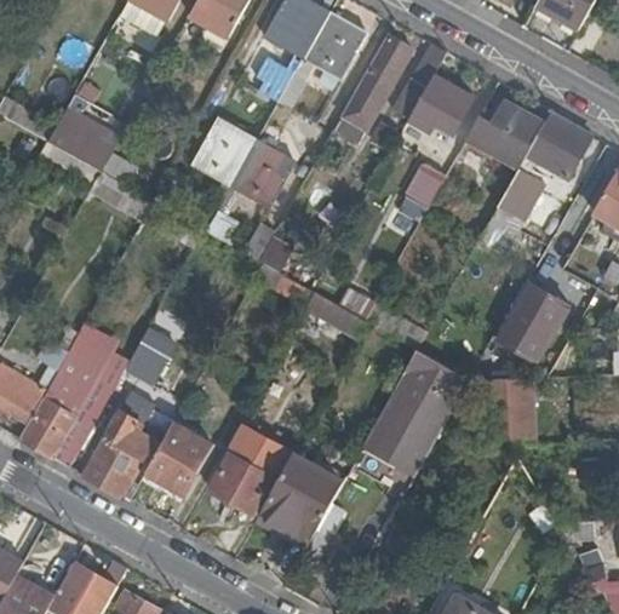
[(126,0),(119,13),(155,33),(166,15),(142,0),(126,0)]
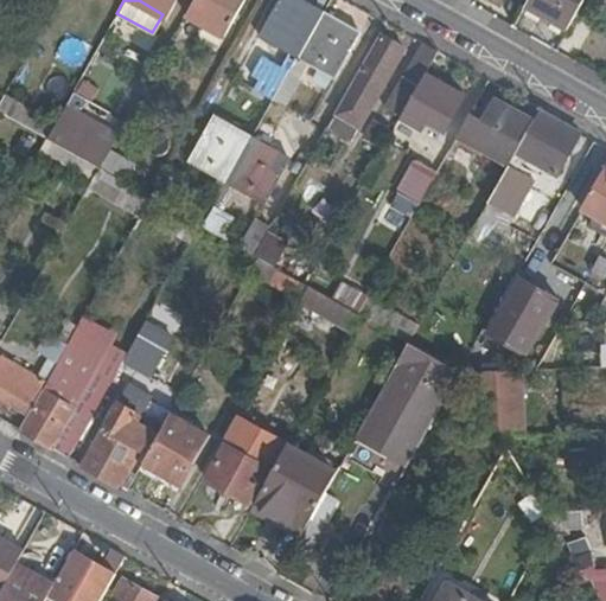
[(139,0),(163,14),(166,17),(176,0),(139,0)]
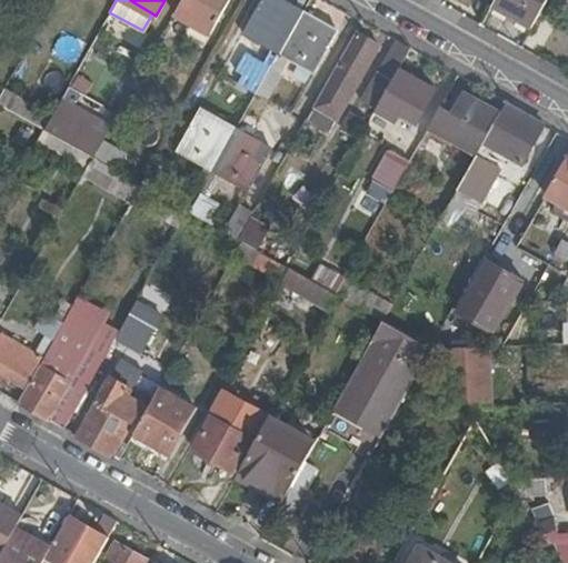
[(180,0),(173,12),(209,33),(227,0),(180,0)]
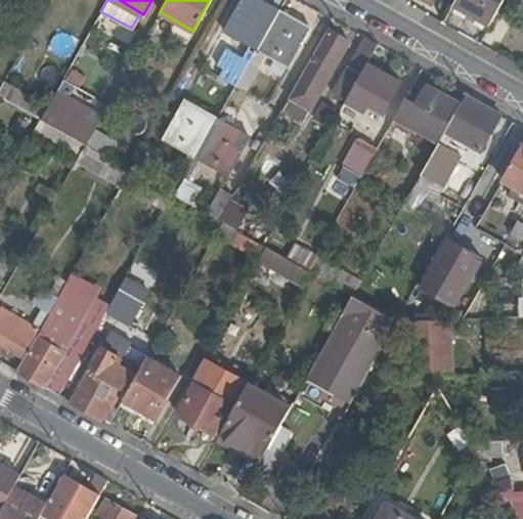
[(247,44),(238,58),(246,62),(253,68),(262,51),(287,66),(307,30),(275,11),(255,0),(240,0),(224,30),(247,44)]
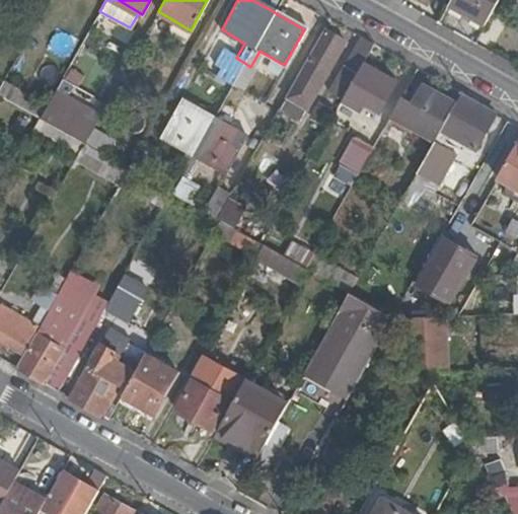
[(450,0),(446,7),(482,26),(496,0),(450,0)]
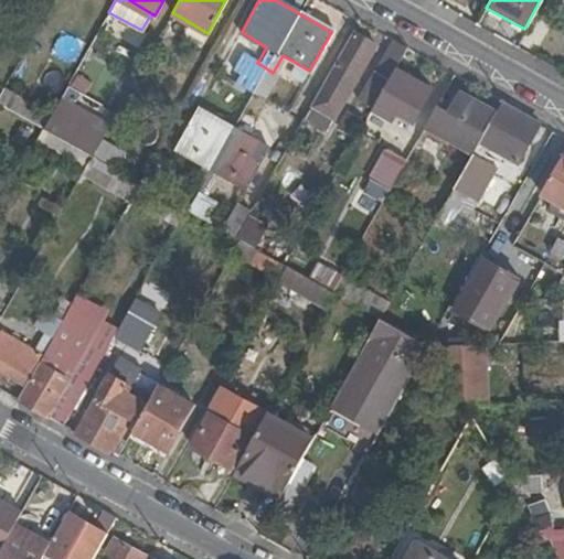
[(373,43),(352,30),(301,118),(322,130),(373,43)]
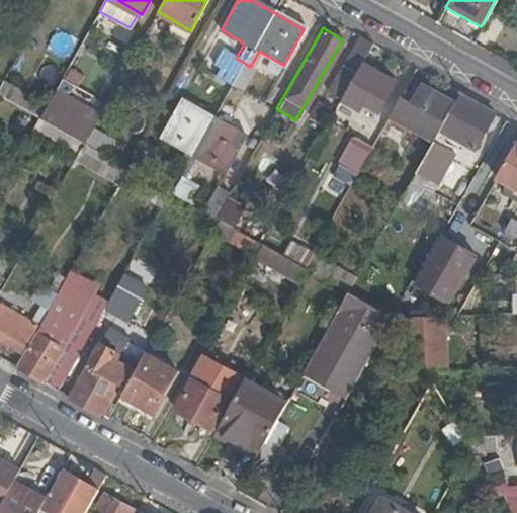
[(360,36),(329,91),(341,97),(361,63),(372,44),(360,36)]
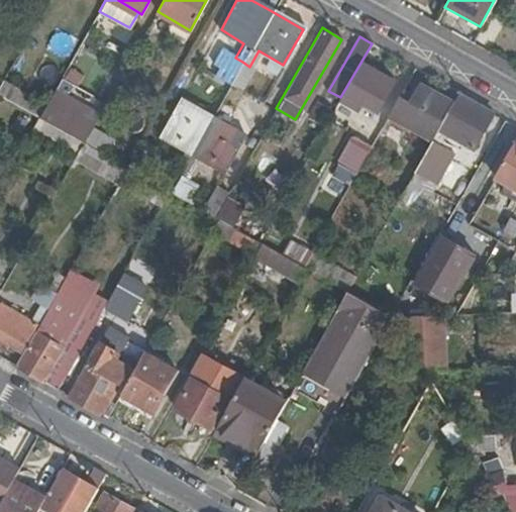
[(234,76),(242,62),(219,48),(211,62),(222,69),(234,76)]
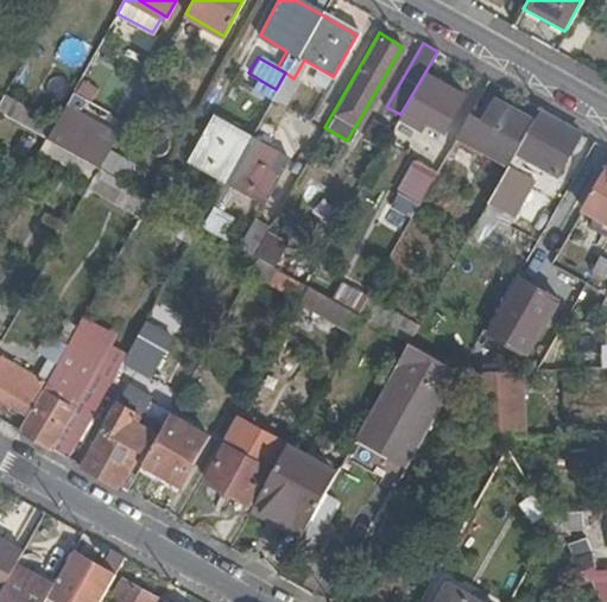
[(462,96),(424,74),(400,114),(399,116),(419,130),(425,121),(442,132),(462,96)]
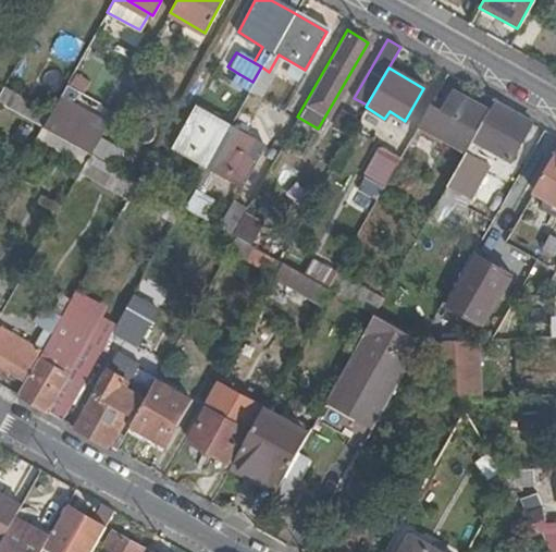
[(239,74),(234,83),(247,90),(252,82),(239,74)]
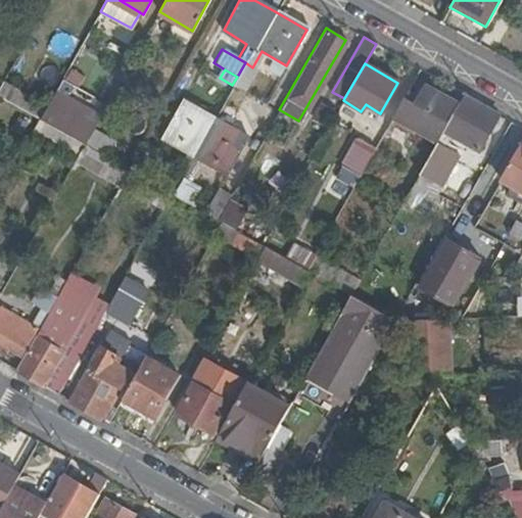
[(62,77),(46,105),(39,118),(40,119),(84,143),(93,128),(79,120),(87,105),(67,94),(74,83),(62,77)]
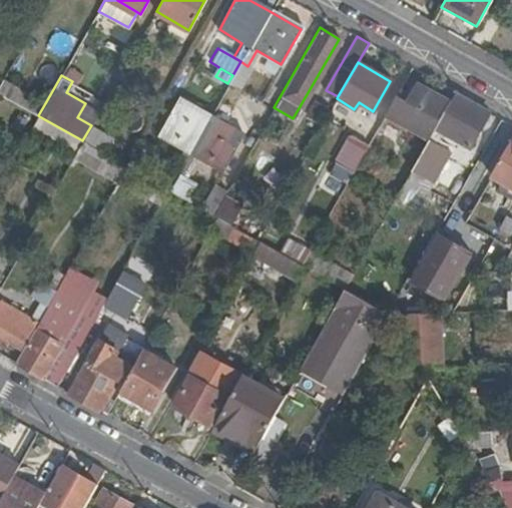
[(2,78),(0,82),(0,93),(38,115),(45,103),(2,78)]
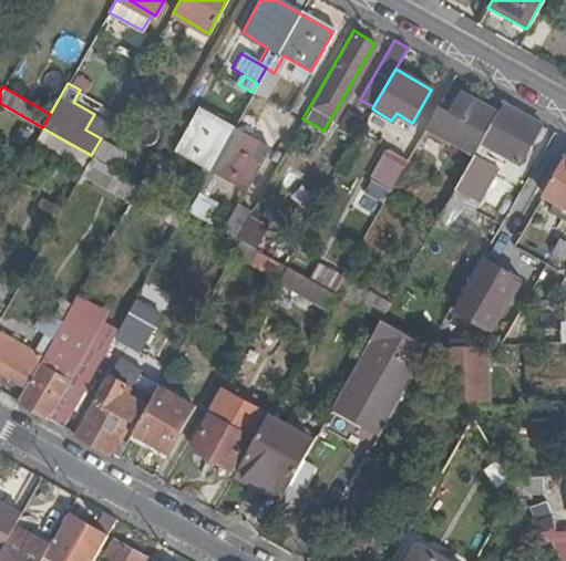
[(448,110),(438,105),(425,126),(473,154),(481,141),(497,112),(459,91),(448,110)]
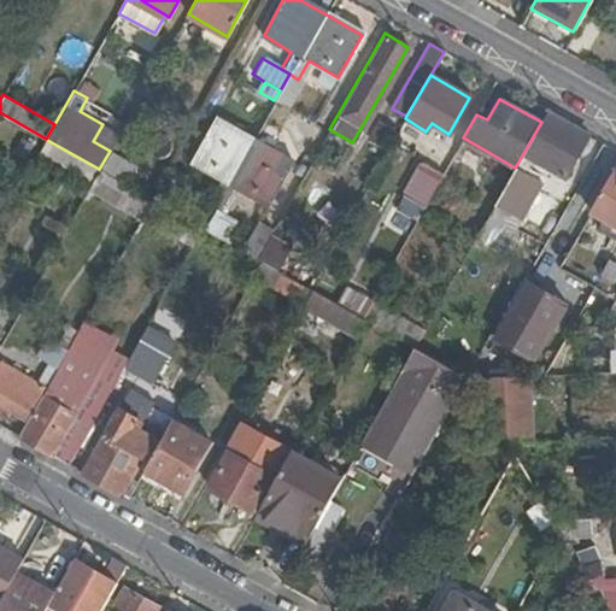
[(547,110),(541,122),(523,153),(547,168),(562,176),(586,133),(547,110)]
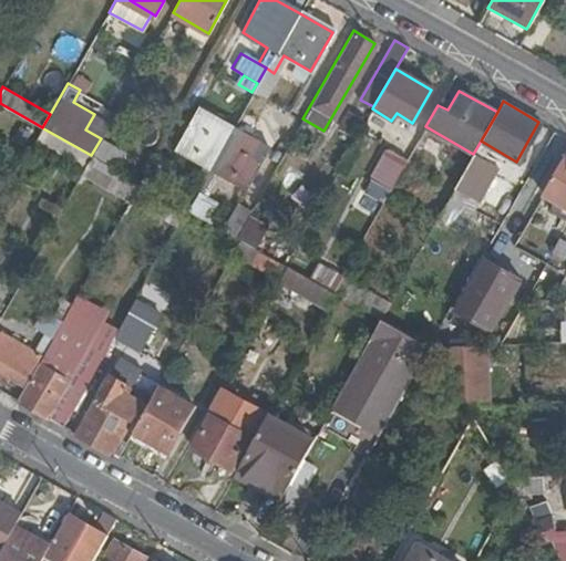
[(199,165),(191,183),(198,187),(206,191),(217,175),(243,189),(265,149),(230,130),(197,111),(175,149),(199,165)]
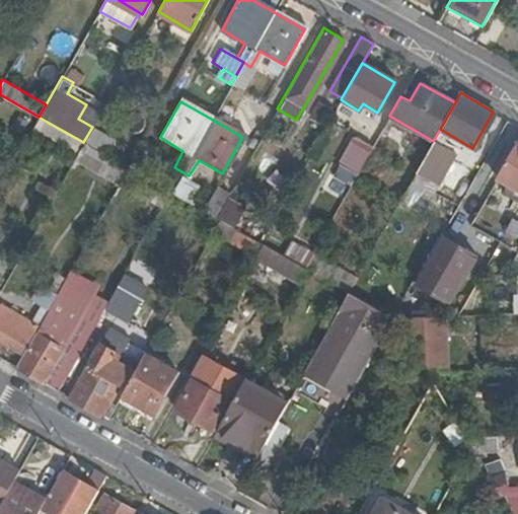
[(99,113),(86,104),(78,119),(92,127),(99,113)]
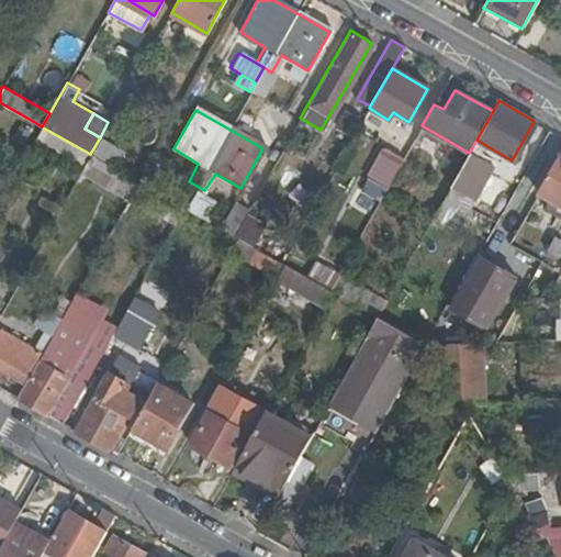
[(23,143),(29,132),(19,125),(13,136),(23,143)]
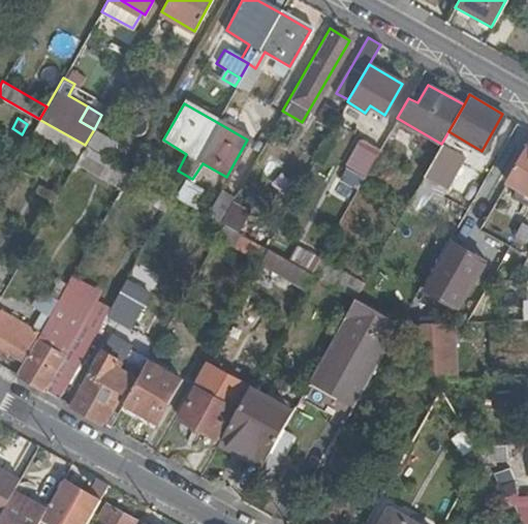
[(40,120),(35,129),(80,154),(85,145),(40,120)]
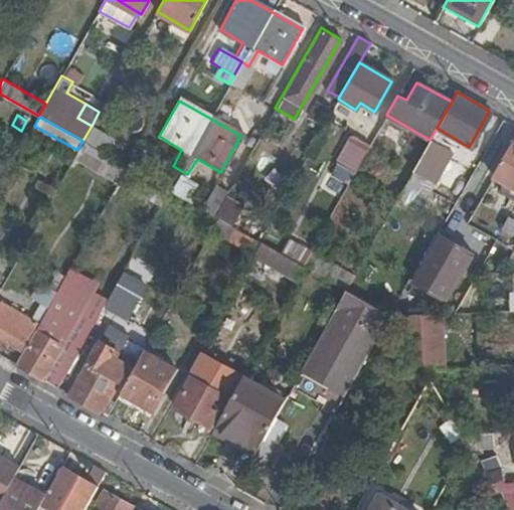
[(108,135),(92,126),(82,141),(100,150),(108,135)]
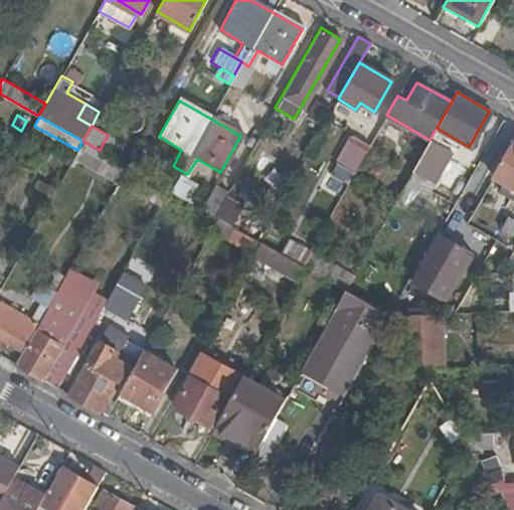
[(365,128),(353,150),(362,156),(375,134),(365,128)]
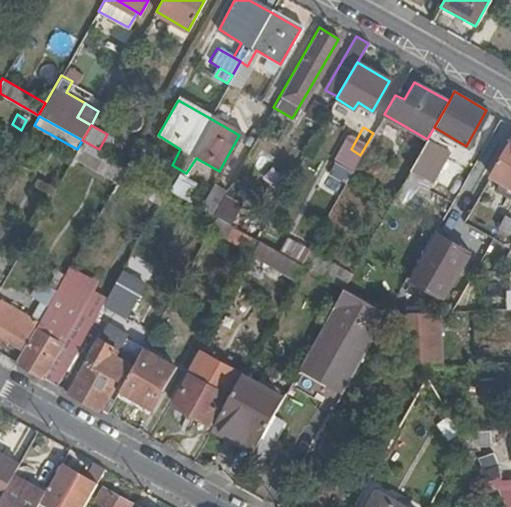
[(454,139),(434,127),(427,139),(406,176),(425,187),(454,139)]
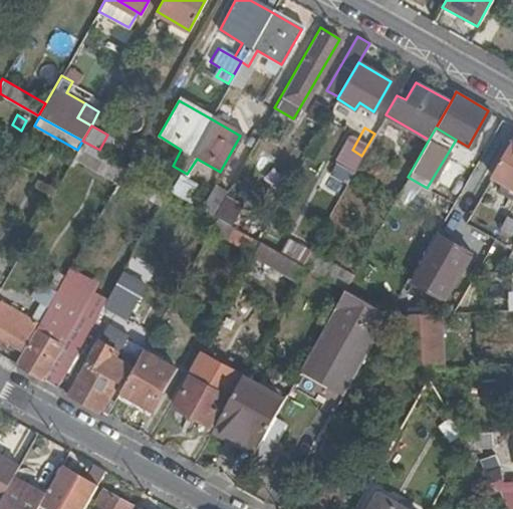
[(512,141),(512,140),(492,176),(502,182),(498,189),(512,198),(512,141)]
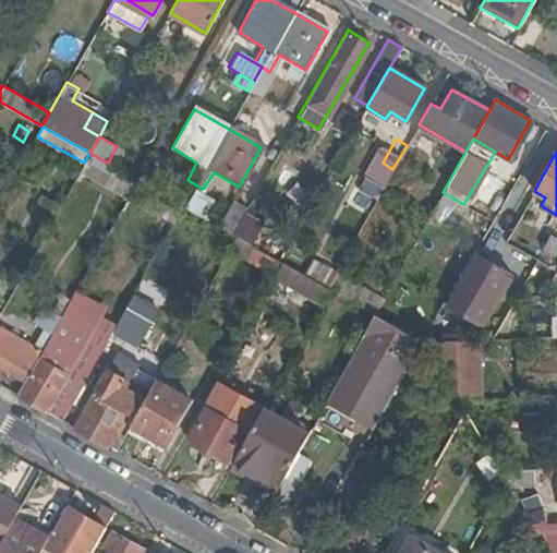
[(84,163),(81,168),(129,195),(131,192),(137,180),(137,179),(108,163),(89,153),(84,163)]
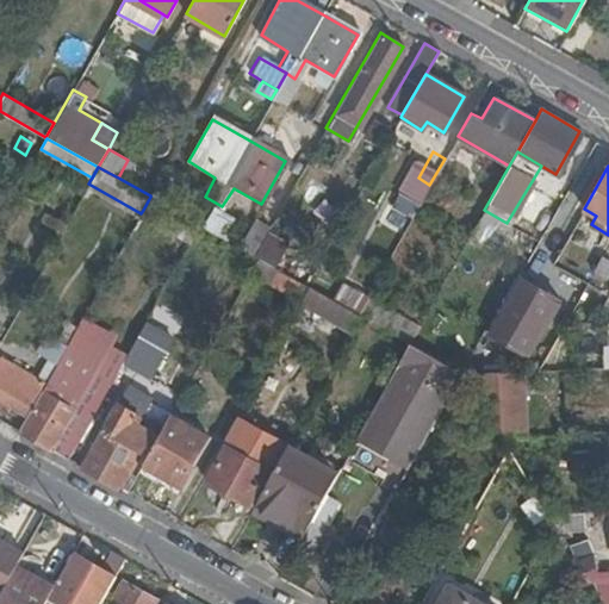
[(267,228),(253,219),(237,246),(253,254),(267,229),(267,228)]
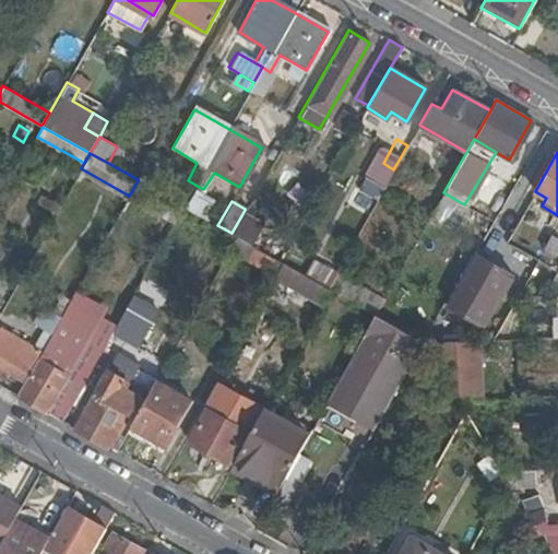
[(265,222),(245,210),(232,233),(236,236),(252,245),(265,222)]
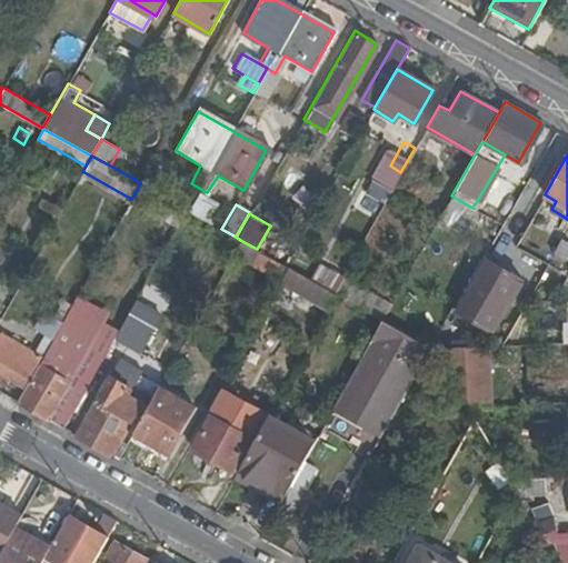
[(561,239),(557,237),(548,251),(554,254),(561,239)]
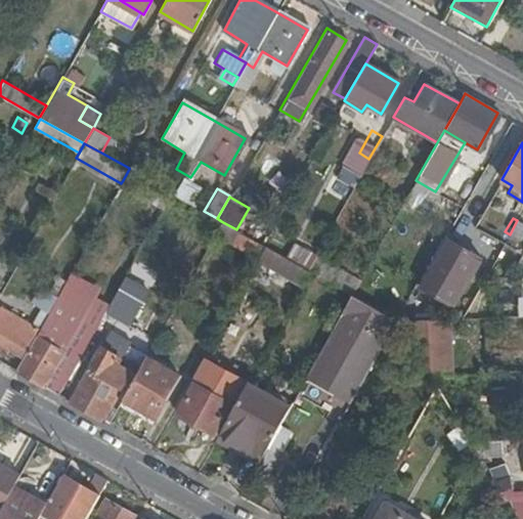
[(221,221),(214,234),(258,259),(265,246),(261,243),(236,229),(221,221)]
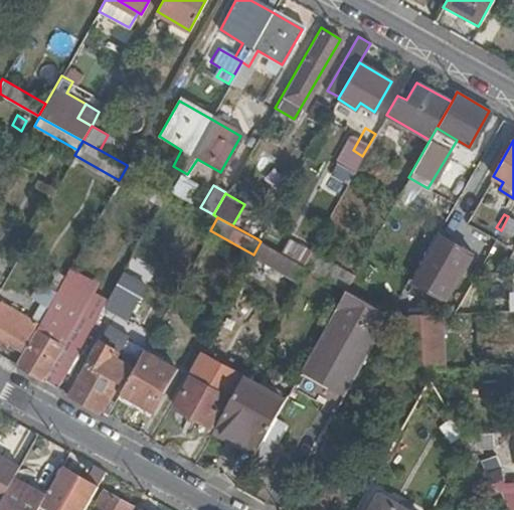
[(469,252),(439,233),(412,279),(443,298),(469,252)]
